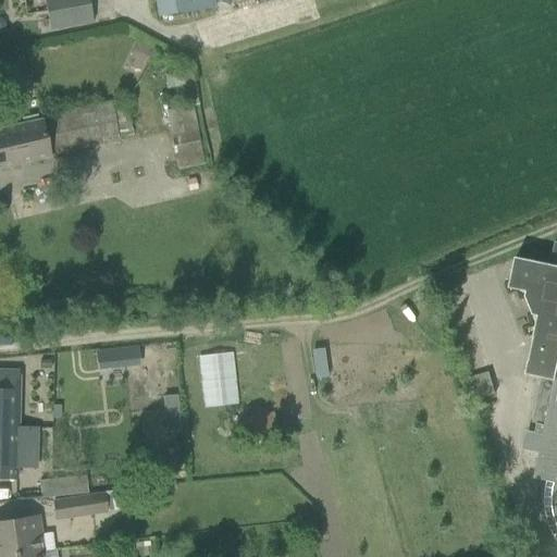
[(87,0),(42,0),(49,32),(91,25),(87,0)]
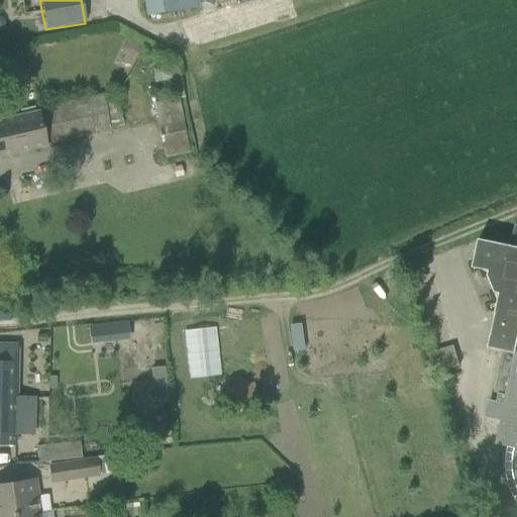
[(140,0),(143,15),(198,7),(197,0),(140,0)]
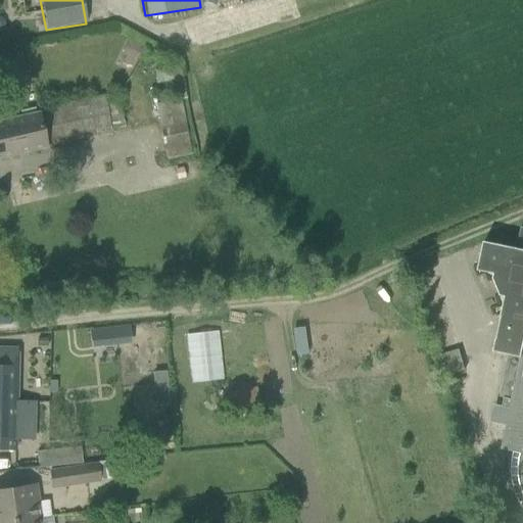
[(124,58),(122,63),(131,67),(141,46),(132,42),(124,58)]
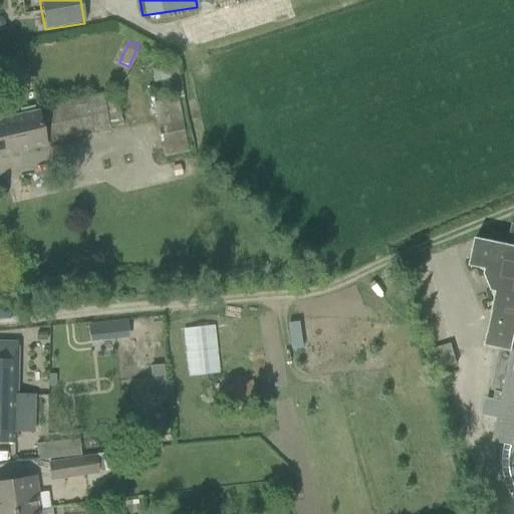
[(114,94),(84,99),(43,109),(43,110),(0,120),(0,156),(45,146),(119,130),(114,94)]
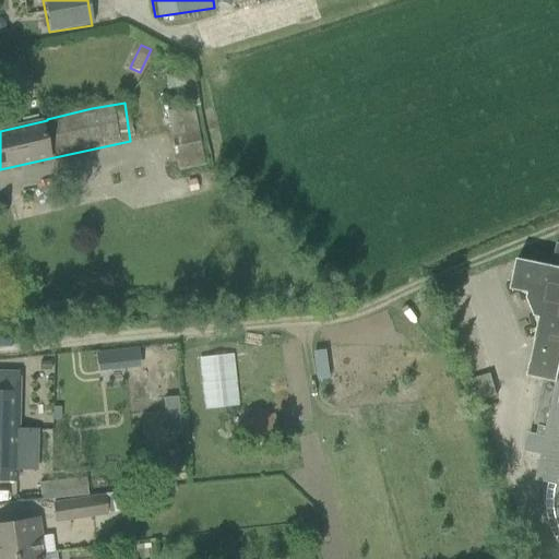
[(201,151),(198,133),(171,139),(175,156),(201,151)]
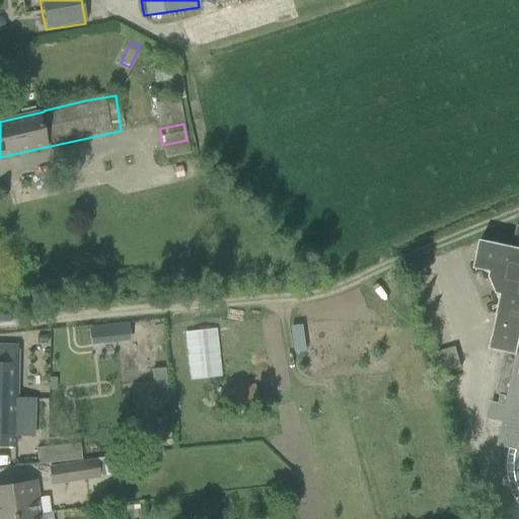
[(518,225),(517,225),(512,246),(480,240),(474,269),(491,272),(490,277),(496,294),(501,295),(490,349),(516,355),(507,396),(500,395),(498,404),(506,406),(503,421),(487,418),(486,419),(502,423),(497,446),(509,449),(508,454),(507,463),(507,473),(509,483),(511,492),(515,500),(518,506),(518,225)]
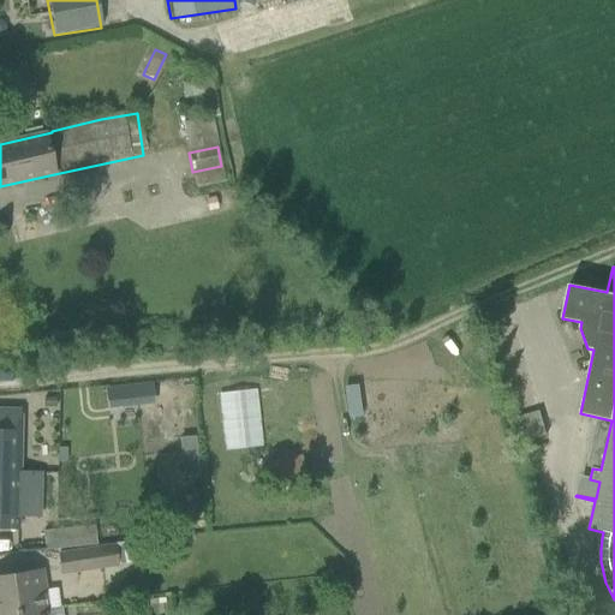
[(151,383),(133,386),(136,406),(154,405),(151,383)]
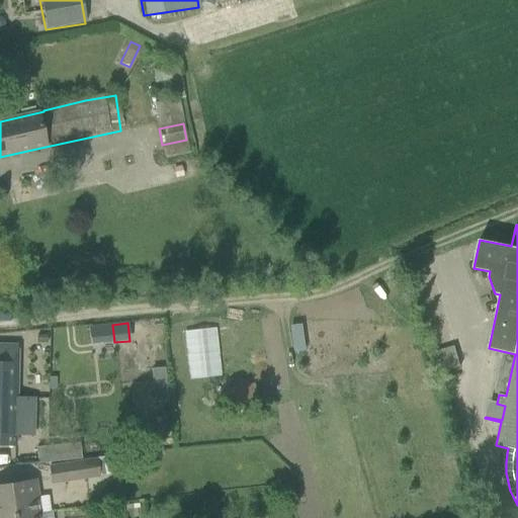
[(15,397),(16,346),(0,345),(0,445),(14,446),(15,415),(27,416),(28,398),(15,397)]
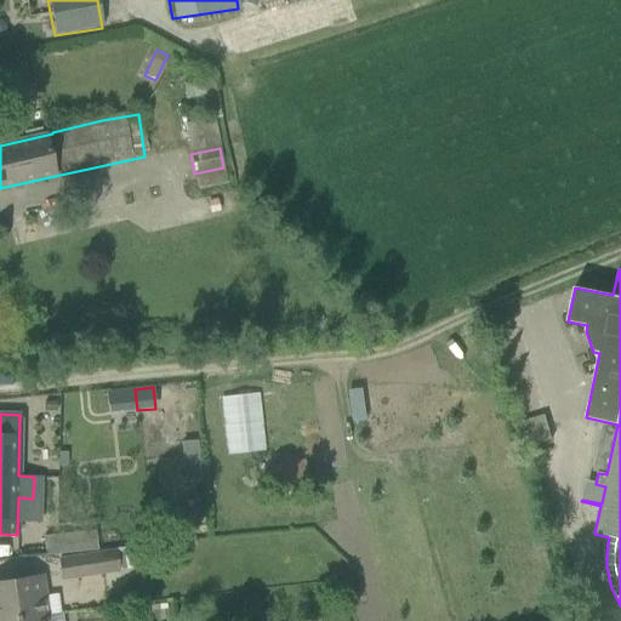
[(308,488),(303,459),(260,467),(266,496),(308,488)]
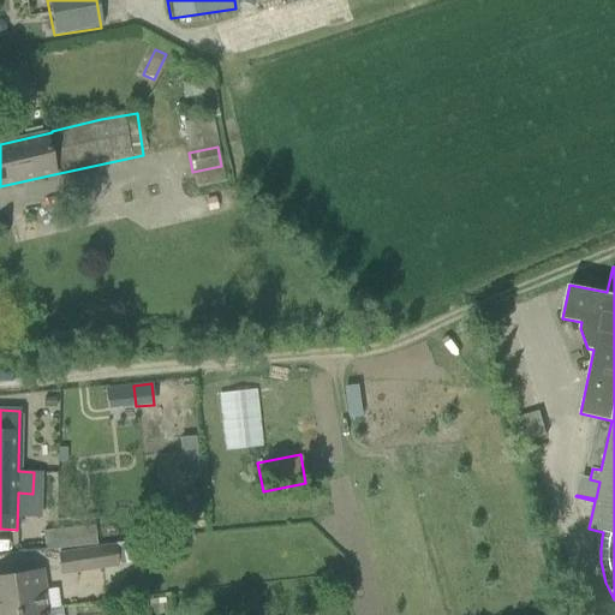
[(580,478),(577,495),(596,499),(599,482),(590,479),(580,478)]
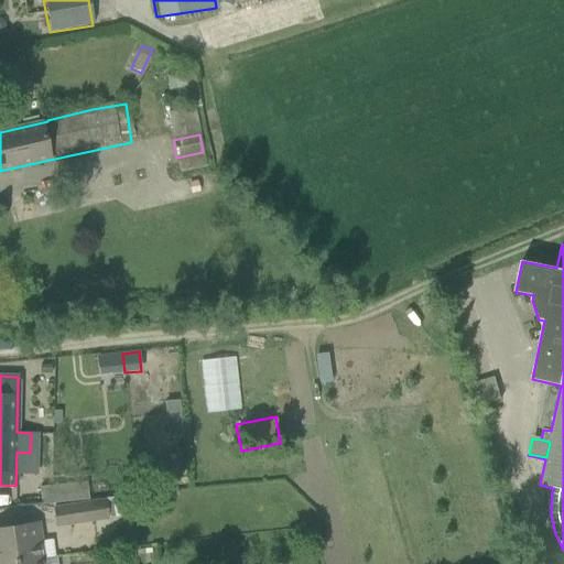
[(119,499),(91,502),(53,509),(55,525),(108,518),(121,517),(119,499)]
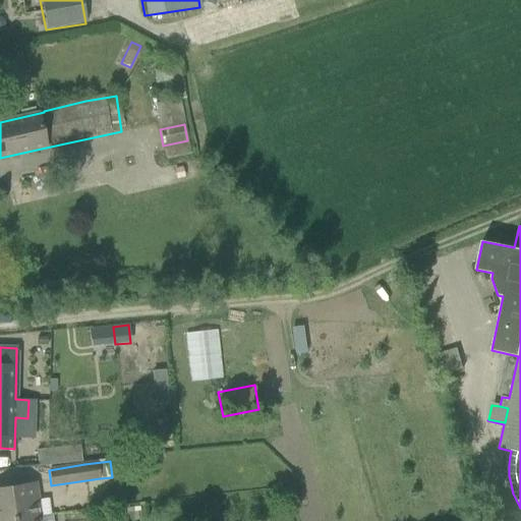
[(27,484),(0,487),(0,520),(33,517),(27,484)]
